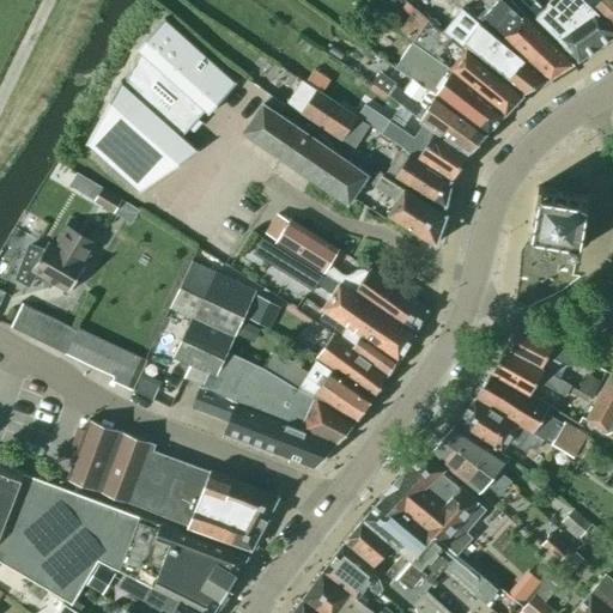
[(485,10),(474,22),(502,44),(504,41),(546,79),(571,62),(514,5),(513,6),(505,0),(497,0),(486,11),(485,10)]
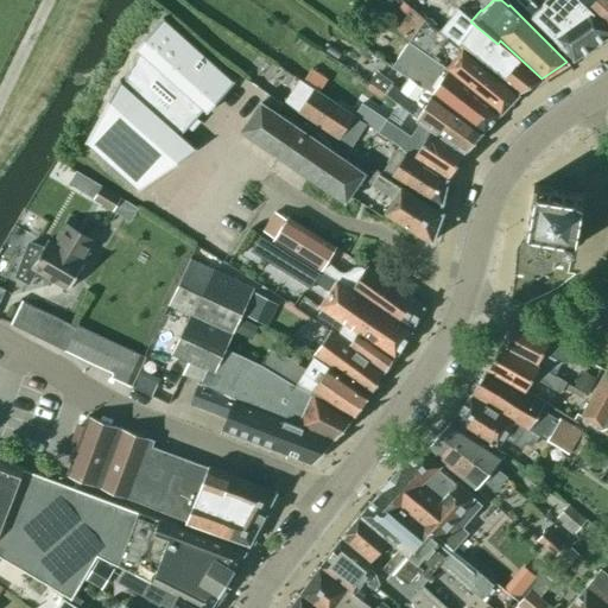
[(607,0),(549,0),(548,2),(544,0),(543,0),(537,7),(527,0),(512,0),(571,59),(584,49),(603,37),(607,32),(607,0)]
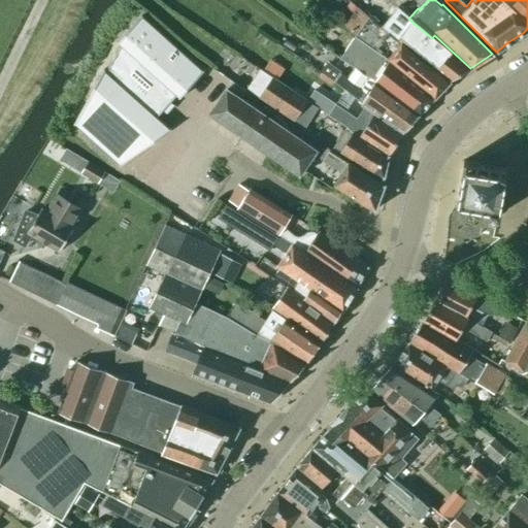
[(355,5),(341,25),(355,34),(373,48),(387,59),(433,97),(436,94),(449,83),(387,31),(381,26),(355,5)]
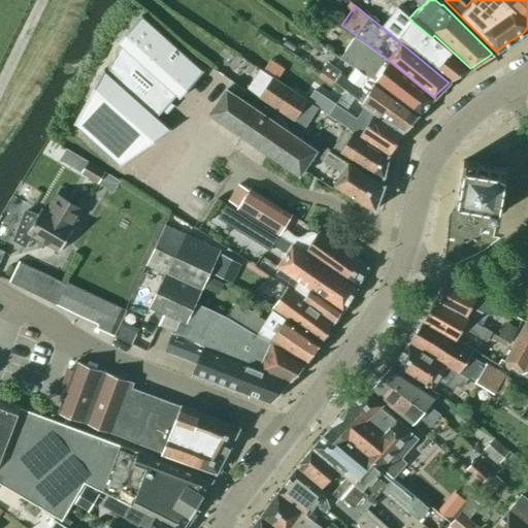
[(396,8),(381,26),(387,31),(449,83),(449,81),(452,79),(470,68),(432,38),(408,19),(396,8)]
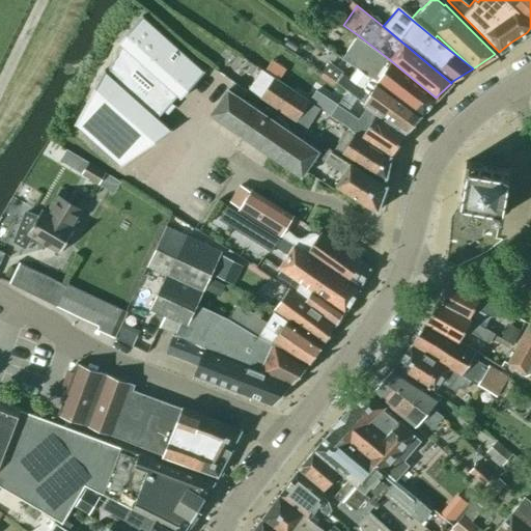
[(143,17),(142,16),(117,43),(118,44),(119,43),(121,44),(106,73),(105,72),(105,71),(104,70),(74,124),(75,126),(76,124),(83,130),(107,151),(120,164),(119,165),(120,166),(171,130),(170,129),(169,130),(157,118),(177,94),(179,96),(178,98),(180,99),(204,72),(203,71),(202,72),(142,18),(143,17)]
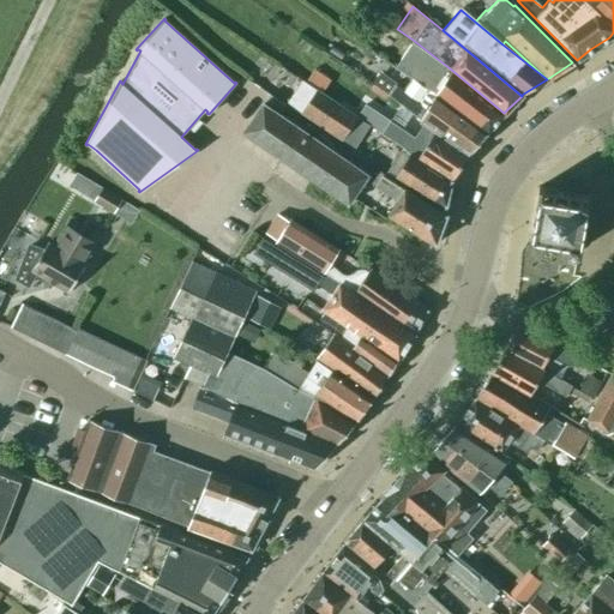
[(402,55),(393,67),(434,94),(486,134),(488,133),(498,121),(504,113),(450,68),(434,56),(413,40),(404,52),(402,55)]
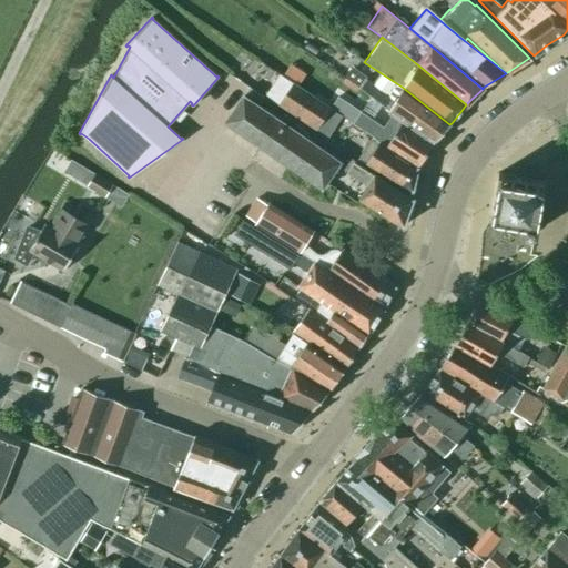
[(308,41),(304,48),(307,51),(315,56),(320,50),(308,41)]
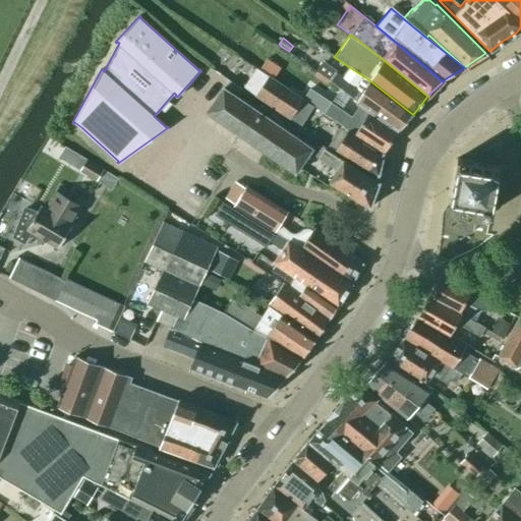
[(323,62),(317,69),(337,84),(399,129),(405,122),(412,114),(368,79),(360,93),(342,77),(335,71),(335,70),(323,62)]
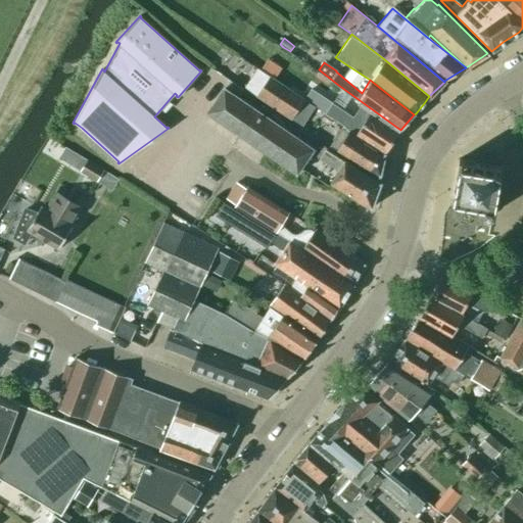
[(296,175),(314,149),(236,97),(242,88),(214,68),(207,78),(224,88),(206,113),(296,175)]
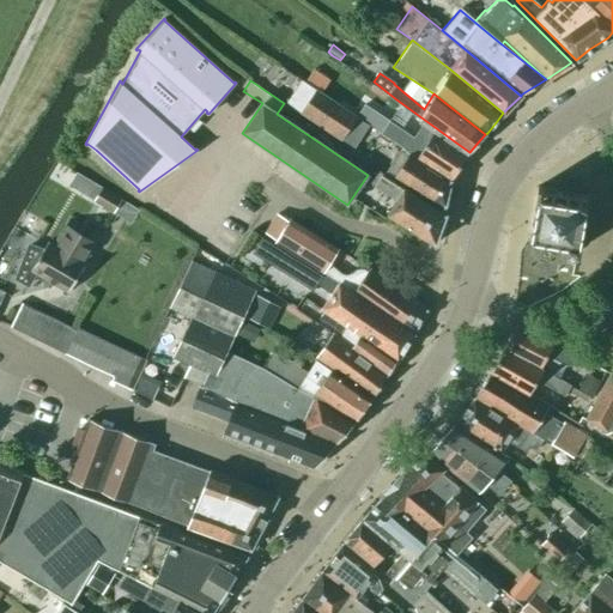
[(311,93),(301,111),(343,139),(356,147),(370,125),(357,116),(350,111),(315,89),(311,93)]
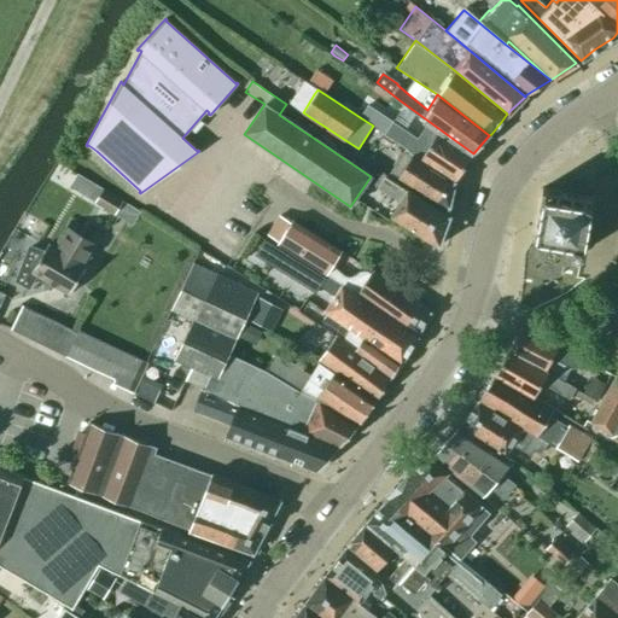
[(403,133),(397,143),(406,149),(431,164),(455,180),(471,157),(425,128),(417,141),(403,133)]
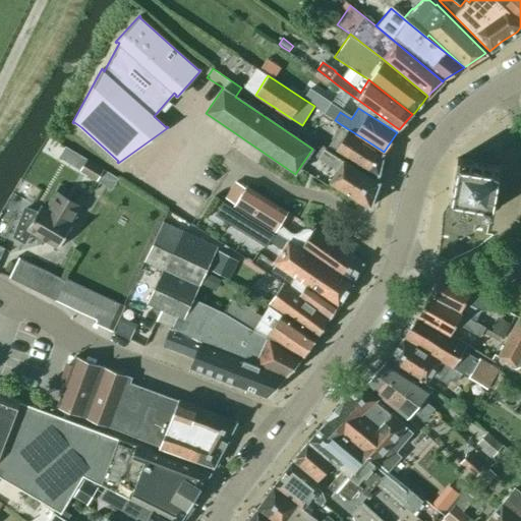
[(342,125),(329,146),(379,176),(383,153),(384,152),(363,138),(342,125)]
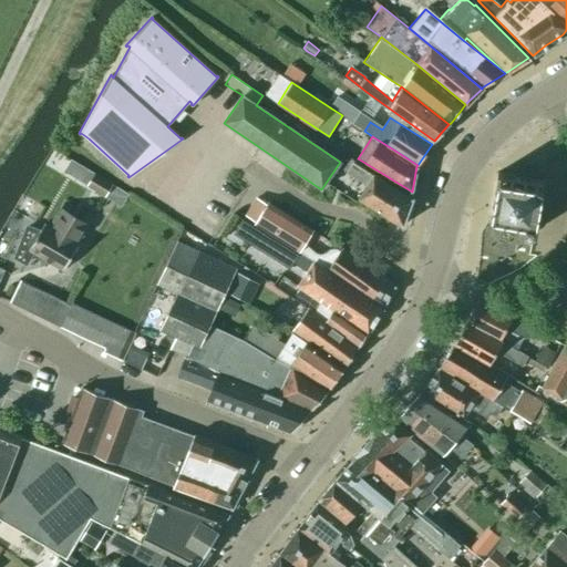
[(402,226),(411,197),(354,162),(348,173),(367,185),(359,198),(402,226)]
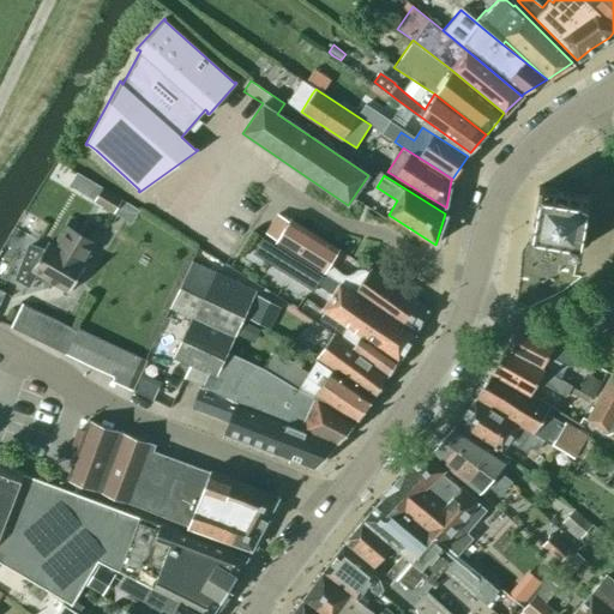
[(579,251),(589,194),(537,186),(530,234),(567,240),(567,242),(570,247),(575,248),(573,251),(579,251)]
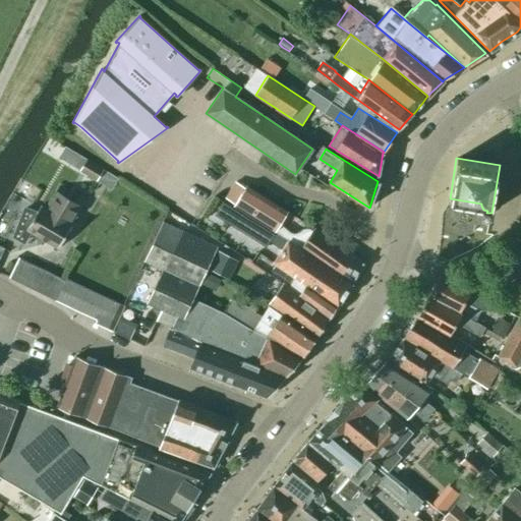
[(103,170),(87,160),(79,170),(97,180),(103,170)]
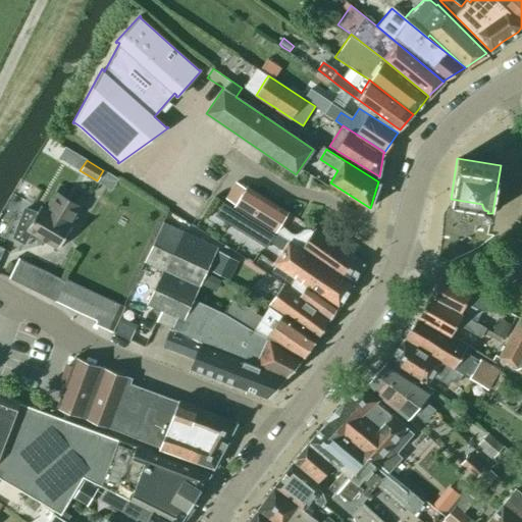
[(225,197),(235,203),(233,205),(274,231),(286,239),(353,286),(365,264),(316,229),(314,231),(310,230),(306,230),(300,233),(295,233),(291,232),(279,223),(288,211),(247,186),(245,188),(237,181),(225,197)]
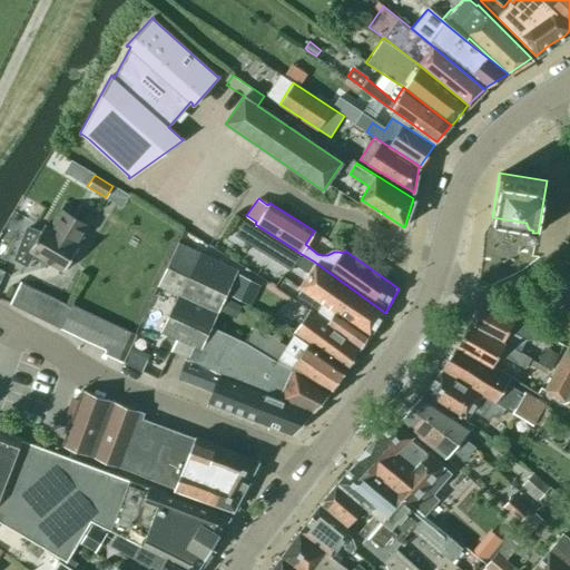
[(50,227),(45,224),(40,233),(26,225),(12,259),(27,266),(33,254),(64,272),(79,245),(70,239),(80,222),(60,209),(50,227)]
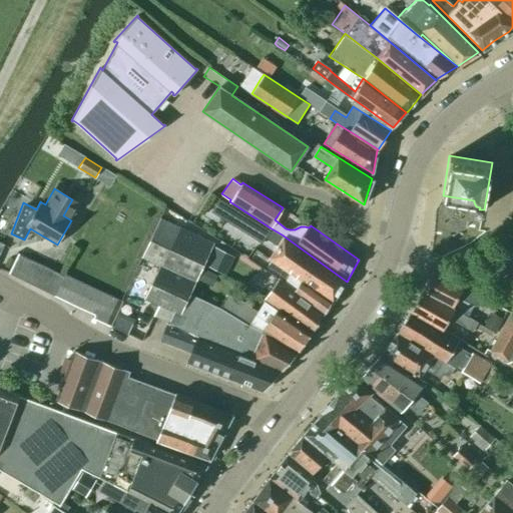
[(271,230),(221,196),(221,197),(222,198),(216,206),(225,212),(223,214),(253,235),(252,236),(263,243),(271,230)]
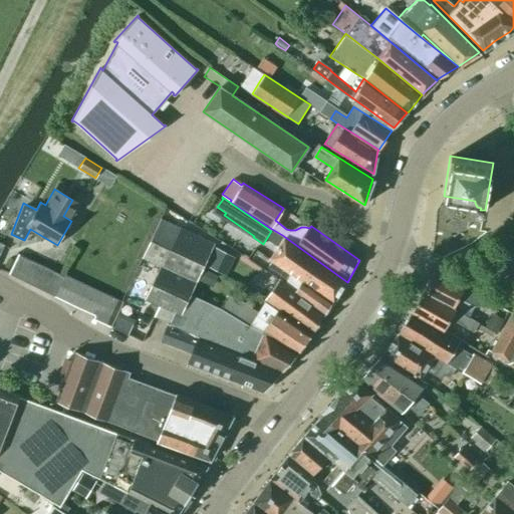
[(255,328),(249,325),(223,310),(193,296),(199,281),(202,276),(205,270),(216,245),(162,220),(144,258),(162,266),(147,299),(162,306),(157,317),(170,323),(200,337),(199,339),(235,353),(283,370),(298,352),(284,344),(255,328)]
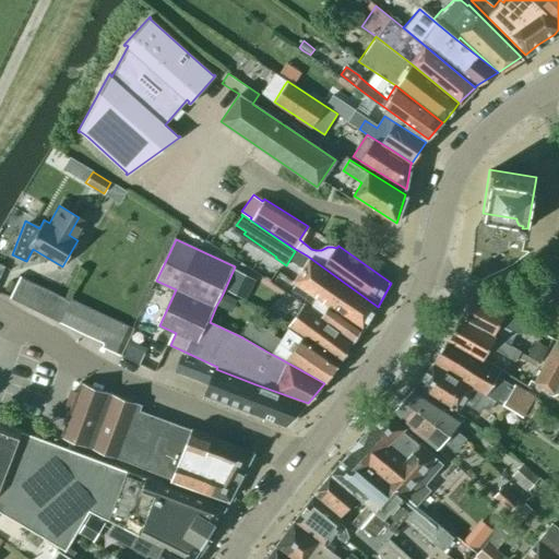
[(364,329),(378,307),(307,256),(297,250),(290,260),(304,269),(295,282),(298,284),(318,297),(333,308),(364,329)]
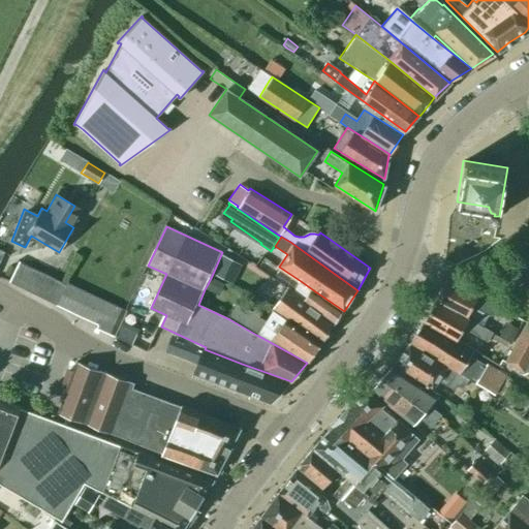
[(214,273),(213,274),(219,277),(222,278),(225,280),(232,268),(221,262),(220,261),(214,273)]
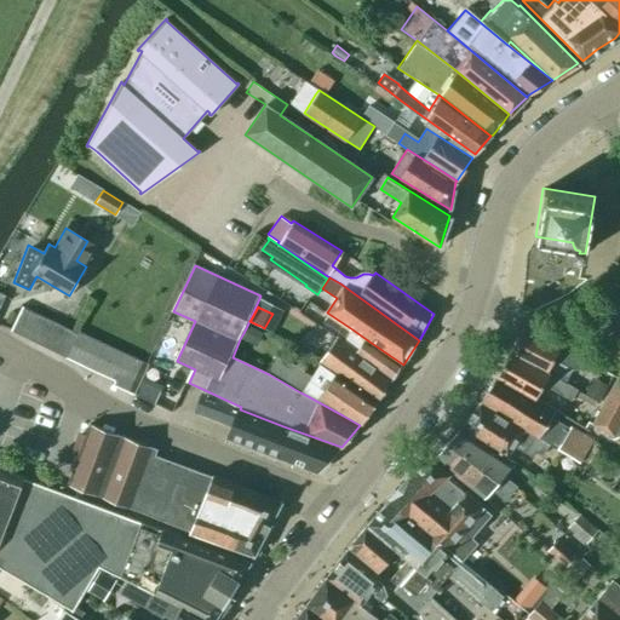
[(11,329),(22,334),(33,313),(22,308),(11,329)]
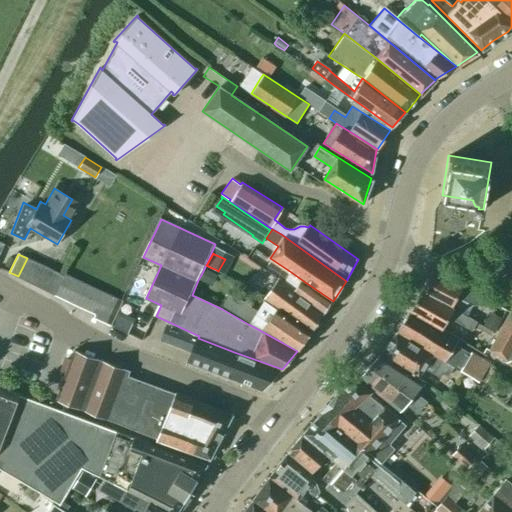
[(26,280),(36,262),(27,258),(18,276),(26,280)]
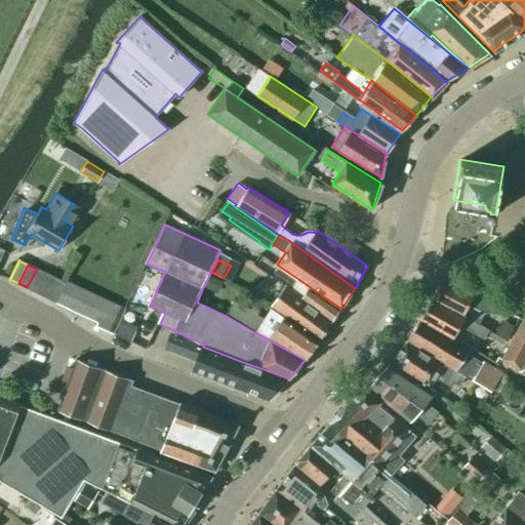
[(298,279),(280,267),(276,274),(293,285),(298,279)]
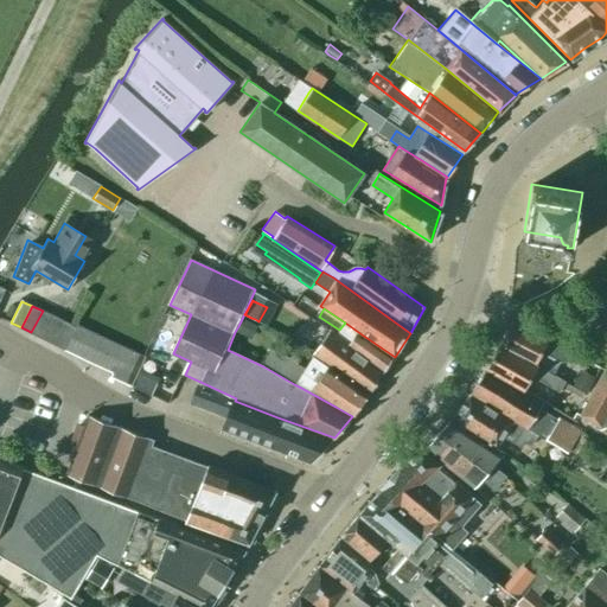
[(43,338),(53,317),(43,311),(31,332),(43,338)]
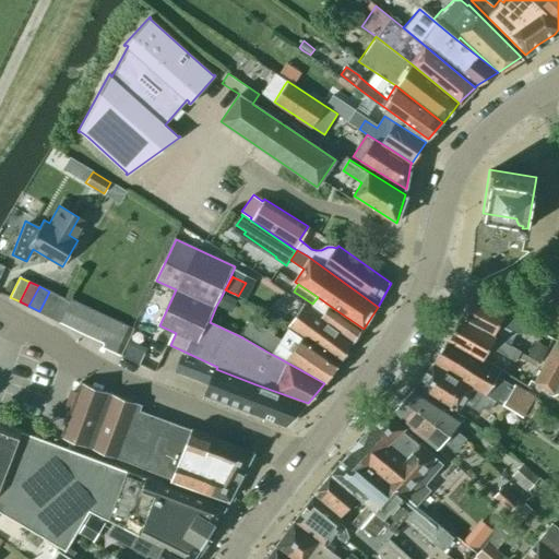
[(49,316),(59,296),(49,292),(39,311),(49,316)]
